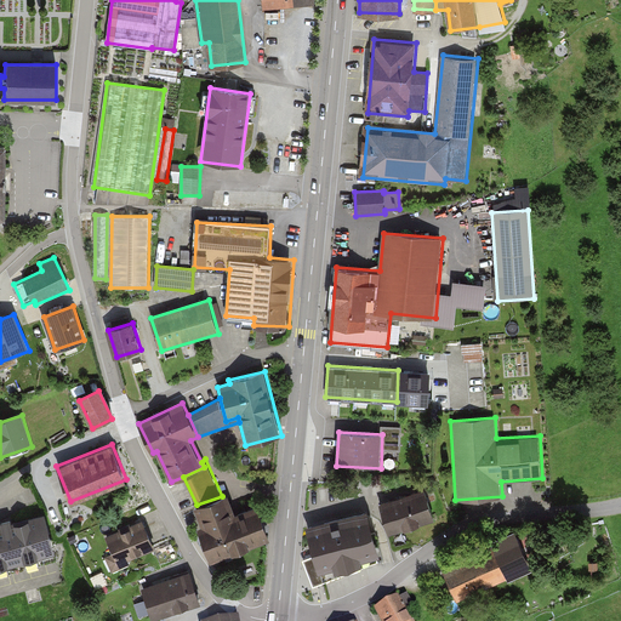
[(380,503),(389,533),(436,518),(425,489),(380,503)]
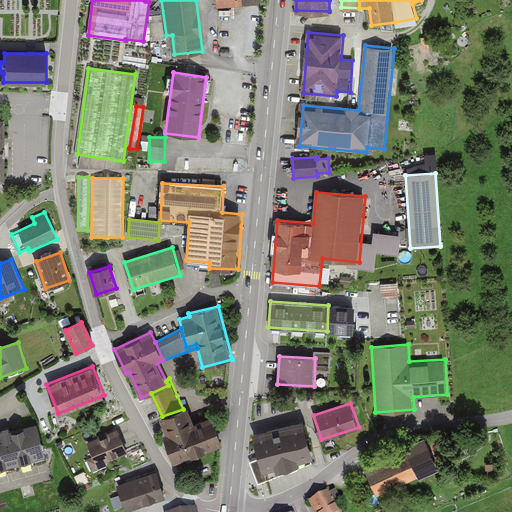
[(156,419),(172,464),(223,446),(212,417),(194,423),(188,407),(183,409),(162,416),(156,419)]
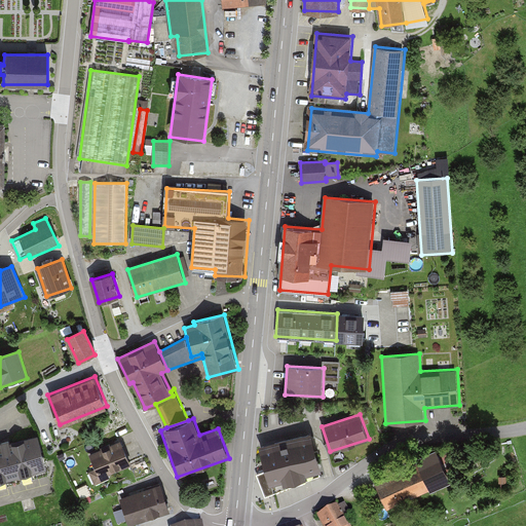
[(37,435),(0,444),(0,479),(46,466),(37,435)]
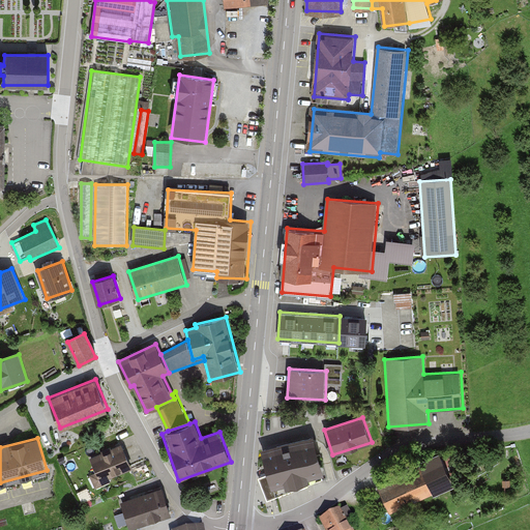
[(259,478),(267,501),(326,478),(314,440),(260,454),(267,475),(259,478)]
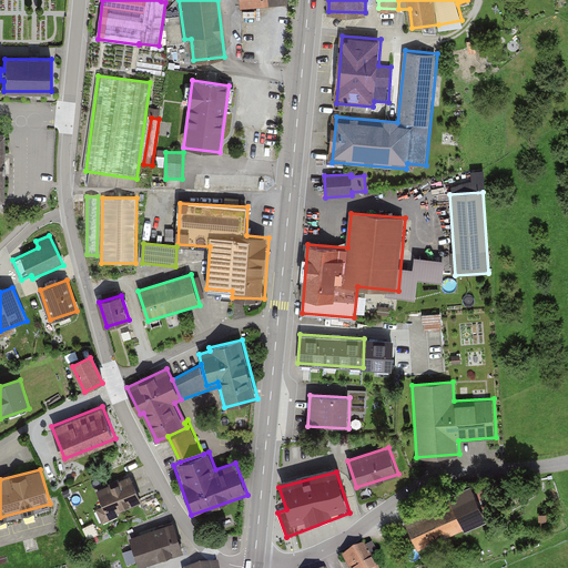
[(117,513),(141,501),(130,476),(97,490),(103,506),(97,508),(104,525),(119,518),(117,513)]
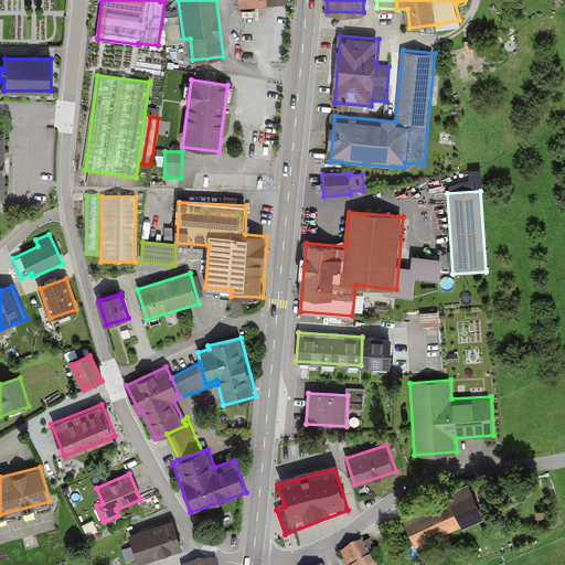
[(450,493),(404,510),(415,540),(461,523),(464,528),(486,520),(470,479),(448,488),(450,493)]
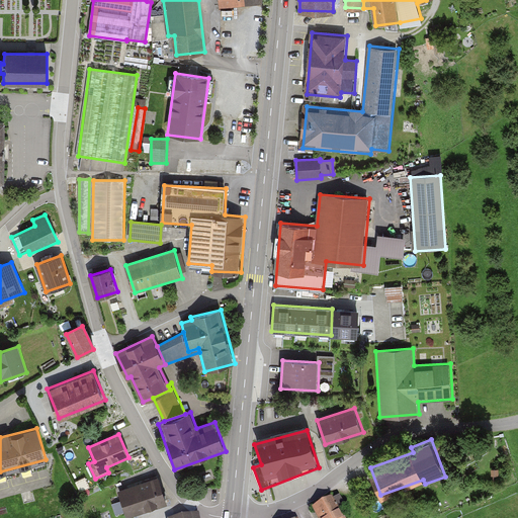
[(127,517),(168,503),(159,477),(118,491),(127,517)]
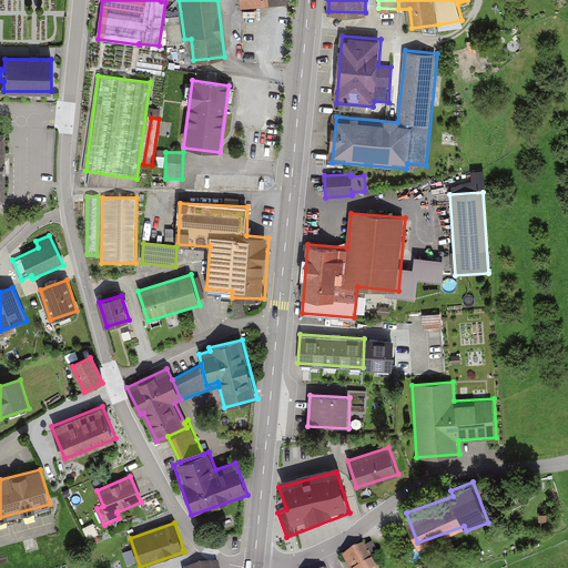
[(364,546),(344,557),(350,567),(377,567),(372,557),(378,554),(373,545),(365,549),(364,546)]
